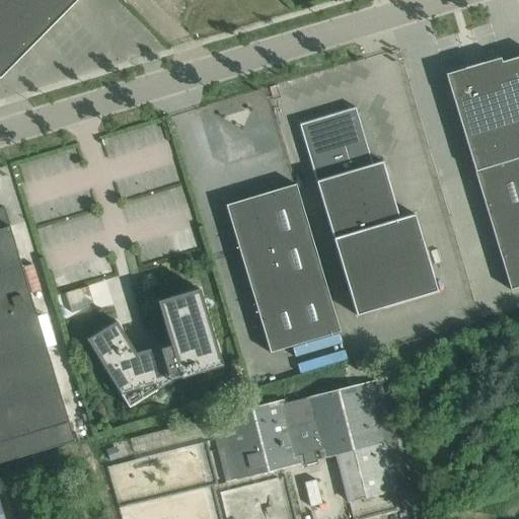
[(0,0),(0,78),(1,79),(78,0),(0,0)]
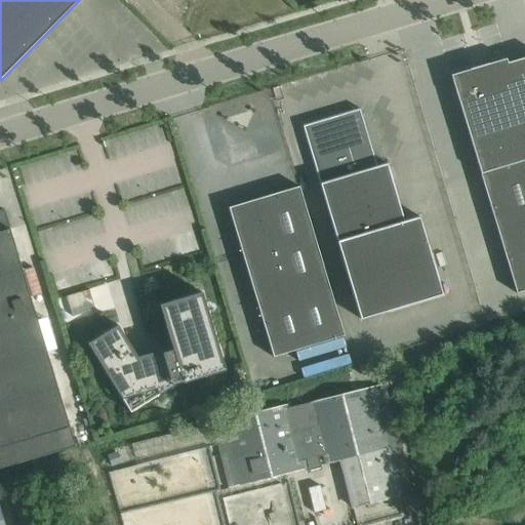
[(507,59),(451,76),(517,293),(524,290),(524,57),(508,64),(507,59)]
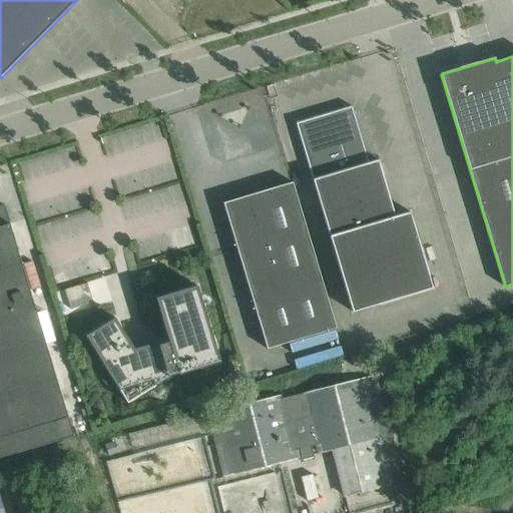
[(352,106),(296,123),(353,313),(433,289),(410,211),(395,216),(378,159),(368,162),(352,106)]
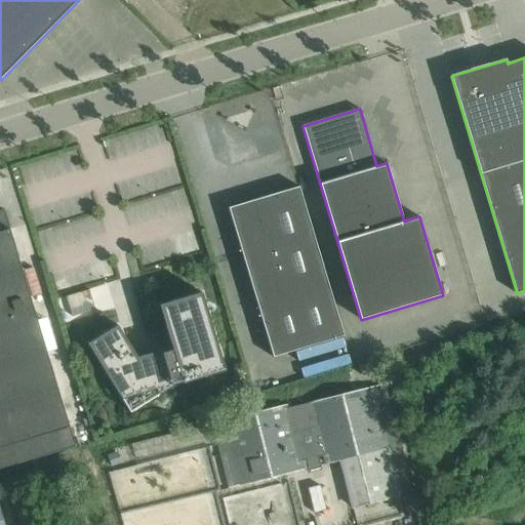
[(46,162),(22,168),(40,246),(94,234),(90,215),(76,218),(71,196),(37,204),(31,179),(49,175),(46,162)]
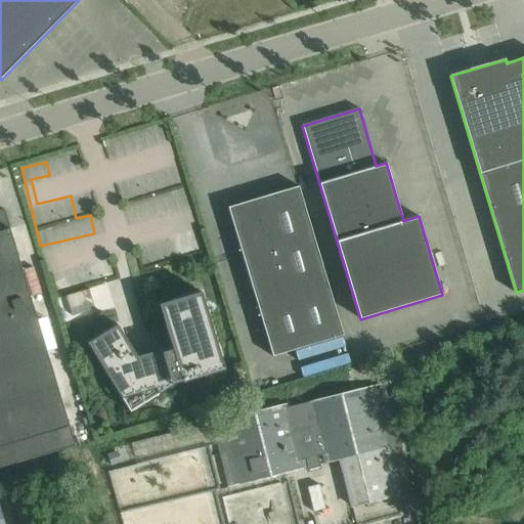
[(276,197),(232,210),(246,255),(243,256),(273,357),(343,336),(299,186),(275,193),(276,197)]
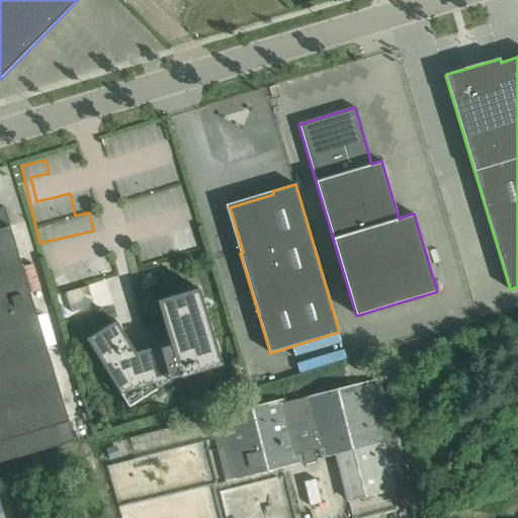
[(0,462),(75,440),(4,206),(0,207),(0,462)]
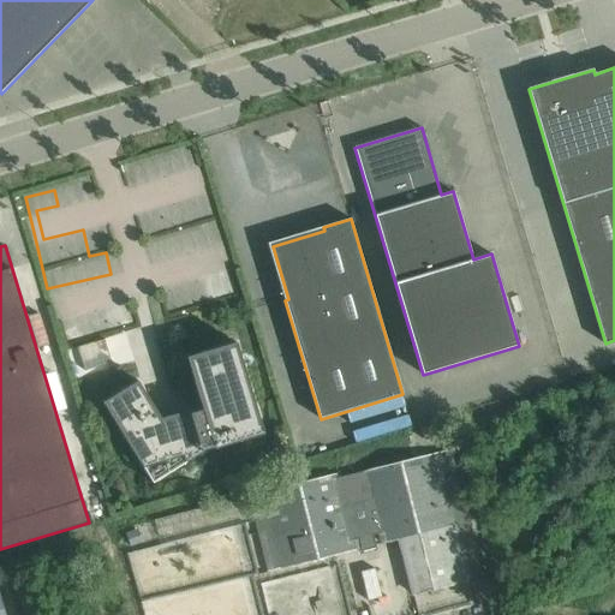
[(232,272),(207,276),(212,299),(237,293),(232,272)]
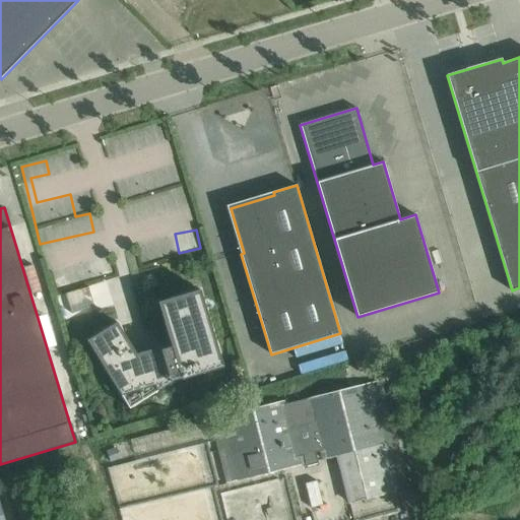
[(200,289),(158,303),(172,346),(163,349),(161,346),(153,349),(152,346),(144,349),(145,351),(136,354),(117,322),(87,341),(129,408),(172,382),(181,379),(181,380),(223,367),(200,289)]
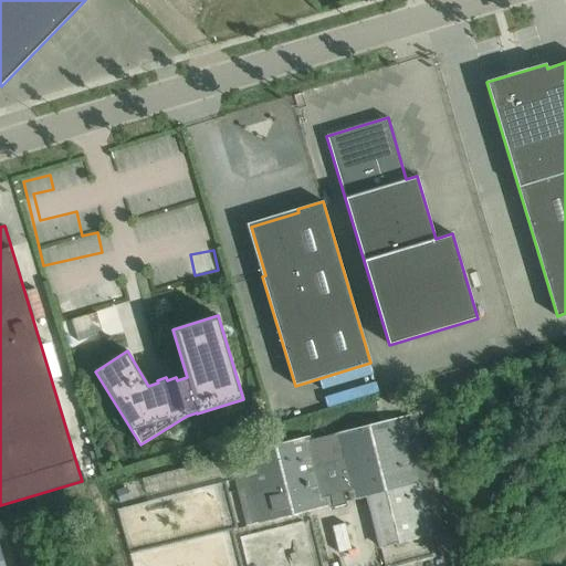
[(308,437),(240,453),(258,524),(326,506),(324,498),(329,496),(333,507),(346,504),(344,493),(349,491),(352,500),(367,496),(380,547),(431,534),(425,504),(402,417),(335,433),(335,435),(310,441),(308,437)]
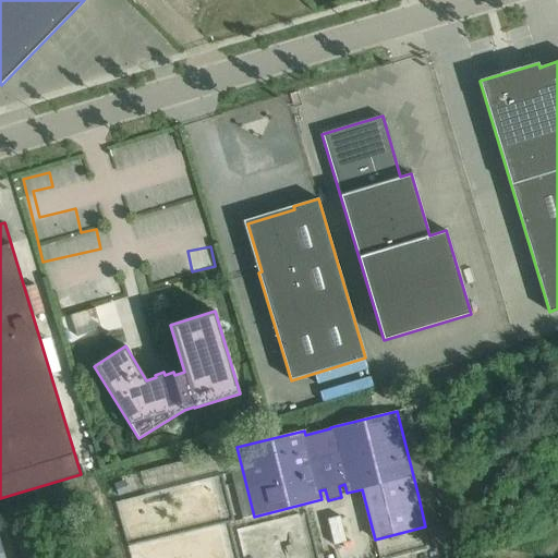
[(123,481),(114,484),(118,495),(128,492),(123,481)]
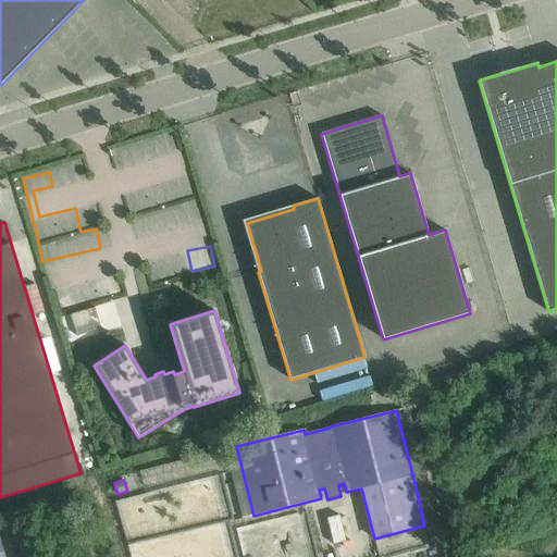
[(385,556),(423,546),(419,530),(380,541),(383,556),(385,556)]
